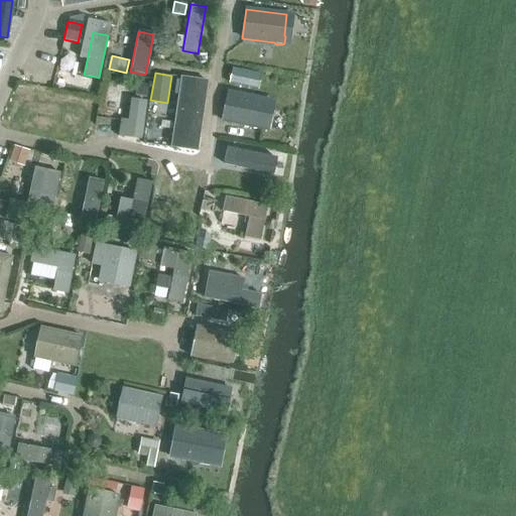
[(180,78),(170,147),(198,151),(208,82),(180,78)]
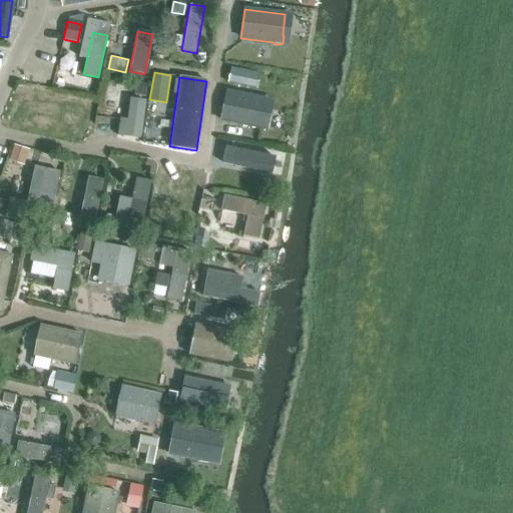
[(137,83),(135,95),(145,96),(146,84),(137,83)]
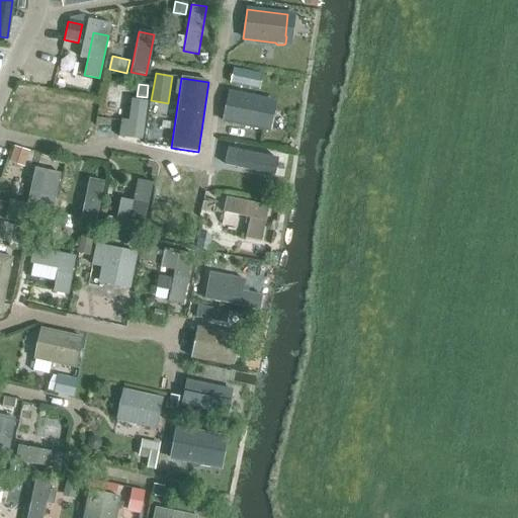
[(229,93),(223,121),(263,130),(267,109),(269,107),(270,101),(269,99),(262,98),(261,99),(229,93)]
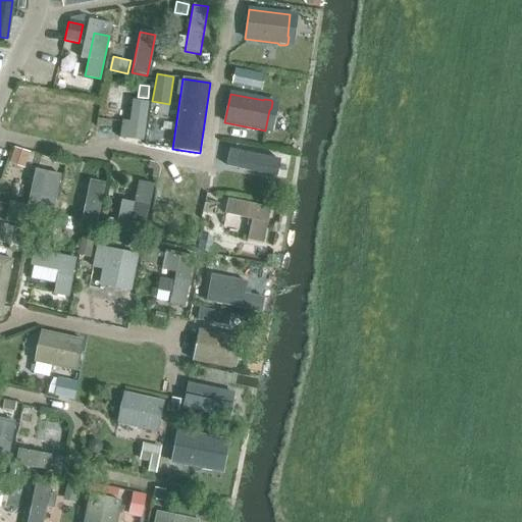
[(119,138),(142,141),(147,103),(133,101),(129,122),(121,121),(119,138)]
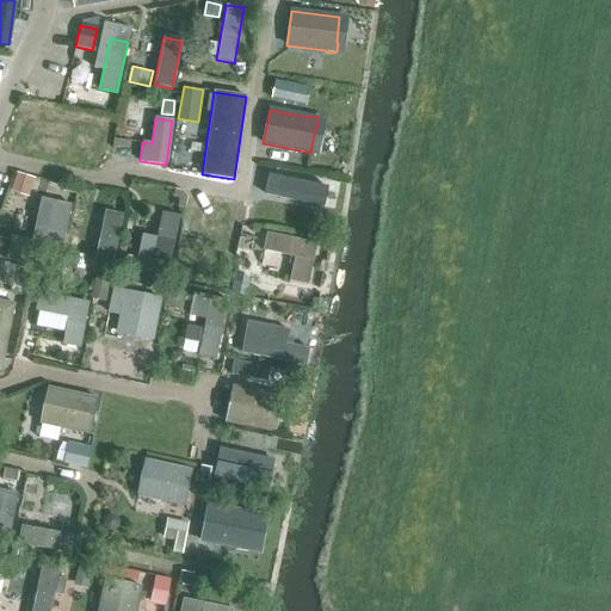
[(12,192),(34,195),(36,176),(14,173),(12,192)]
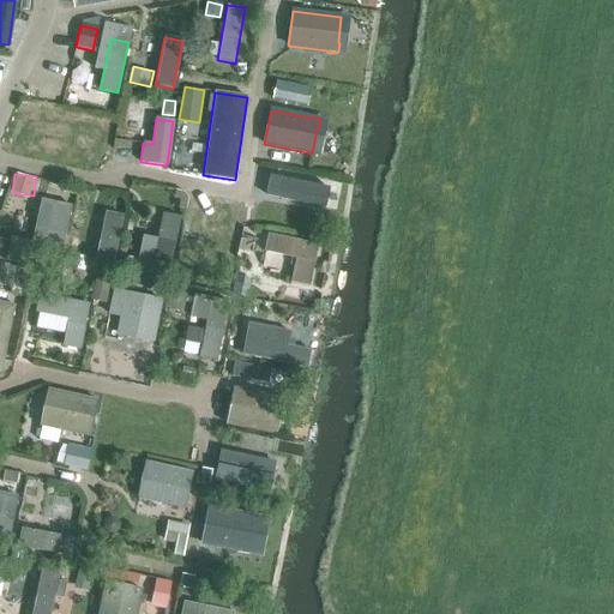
[(272,175),(268,196),(321,208),(326,187),(272,175)]
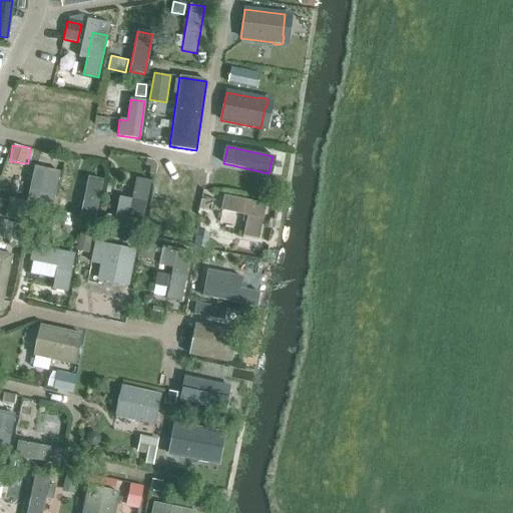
[(9,198),(5,218),(49,227),(61,171),(35,166),(28,202),(9,198)]
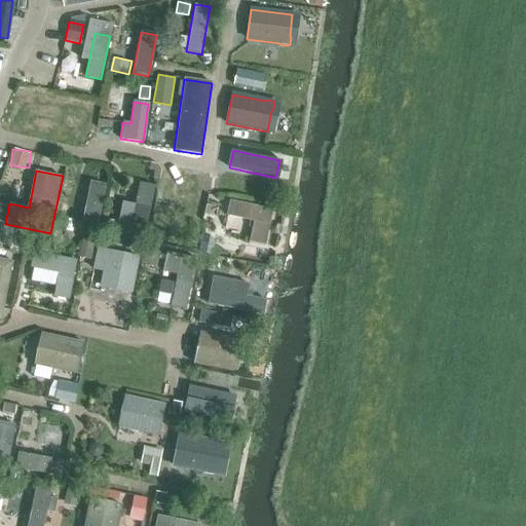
[(30,193),(32,186),(6,182),(3,201),(14,203),(16,191),(30,193)]
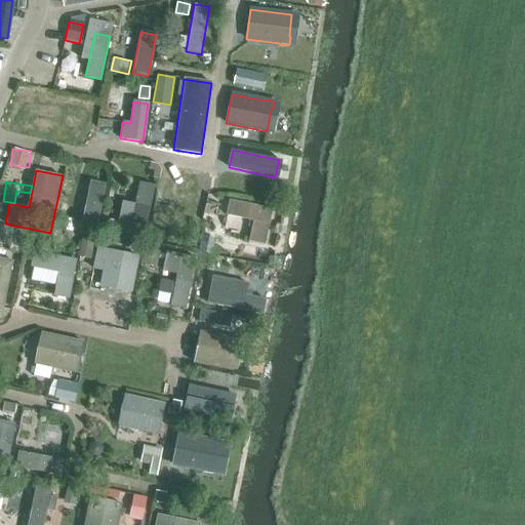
[(145,236),(155,185),(139,182),(135,204),(122,201),(116,231),(145,236)]
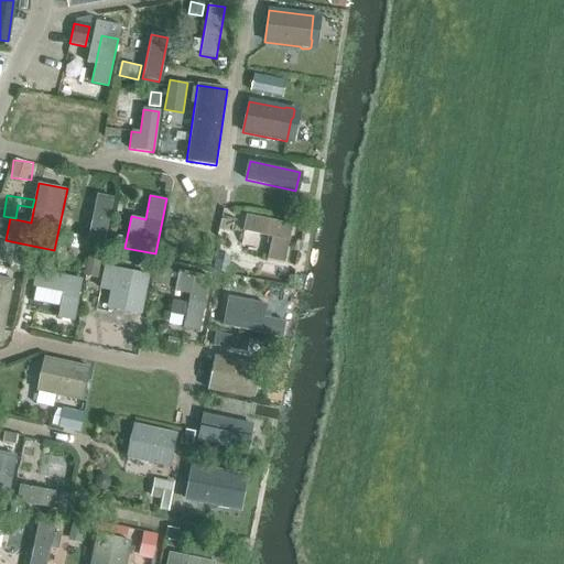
[(96,197),(85,249),(101,252),(114,201),(96,197)]
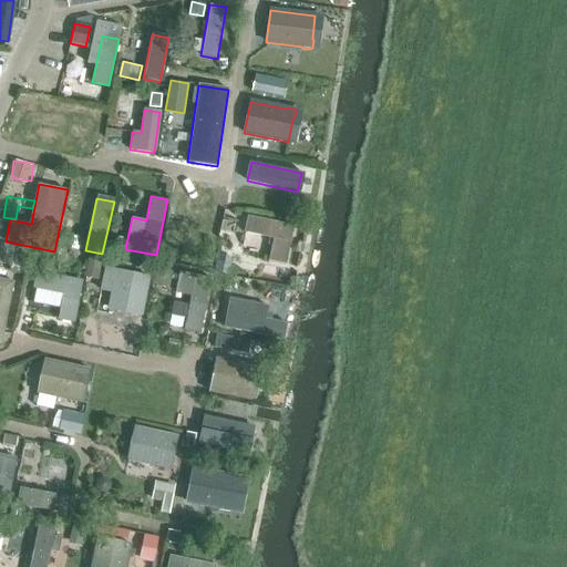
[(246,234),(274,239),(268,261),(285,265),(292,226),(249,216),(246,234)]
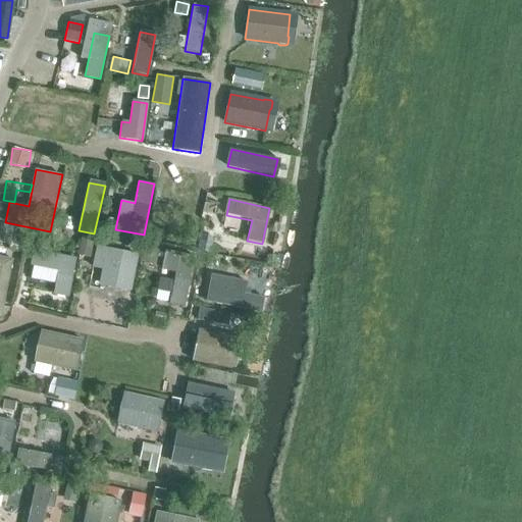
[(0,242),(11,245),(16,225),(0,220),(0,242)]
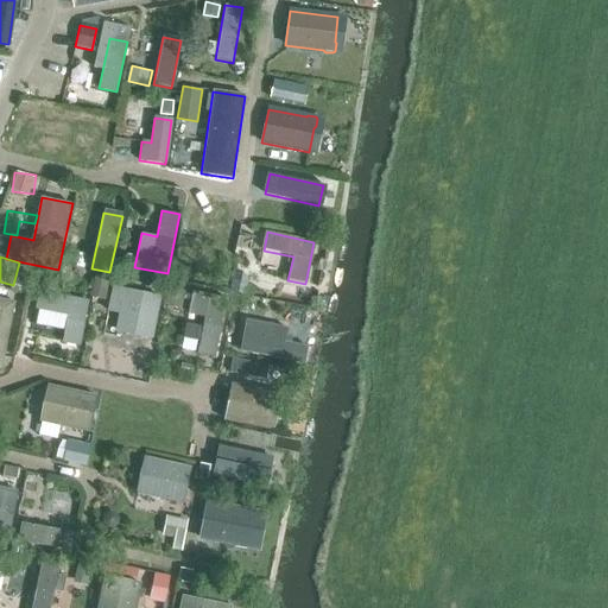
[(233,278),(230,292),(245,295),(247,280),(233,278)]
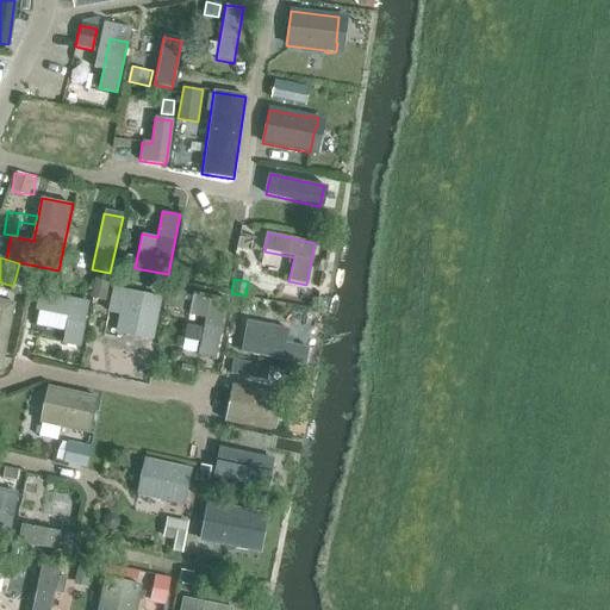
[(118,331),(155,338),(163,296),(114,285),(110,311),(120,313),(118,331)]
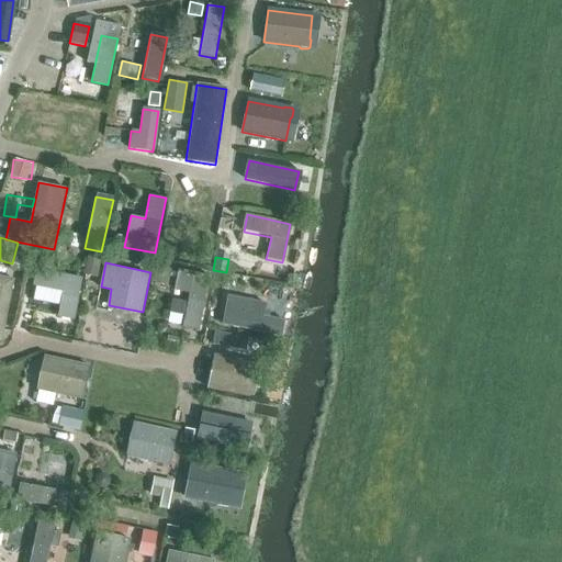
[(58,315),(74,318),(82,278),(36,269),(33,285),(63,292),(58,315)]
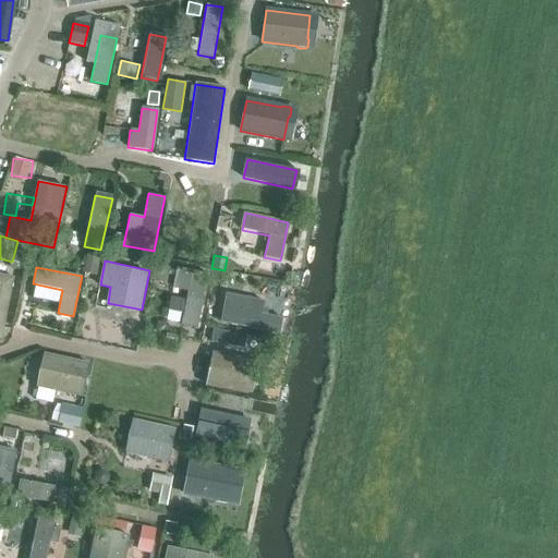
[(177,267),(173,287),(189,290),(182,324),(198,327),(208,273),(177,267)]
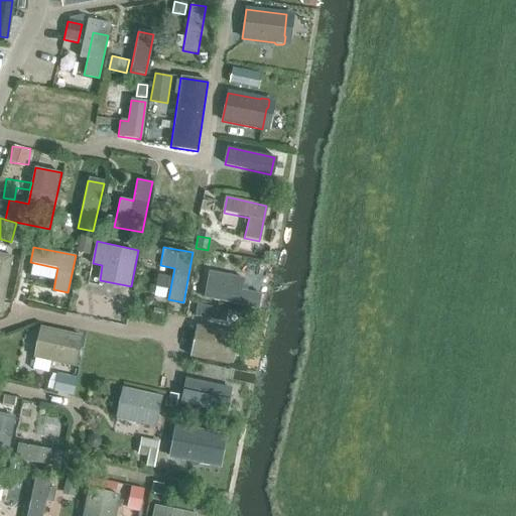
[(202,251),(200,261),(205,262),(210,259),(211,253),(202,251)]
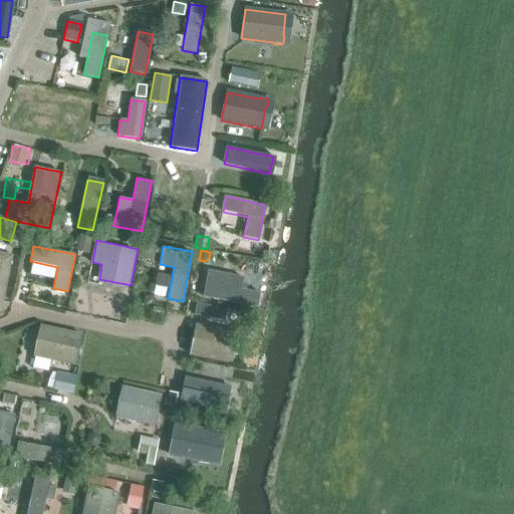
[(0,311),(1,312),(12,256),(0,252),(0,311)]
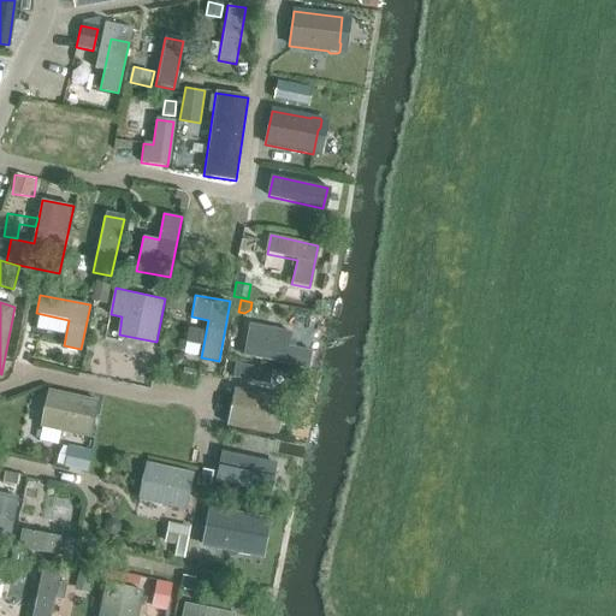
[(243,355),(243,356),(307,368),(311,351),(295,349),(296,342),(289,341),(291,333),(249,325),(243,355)]
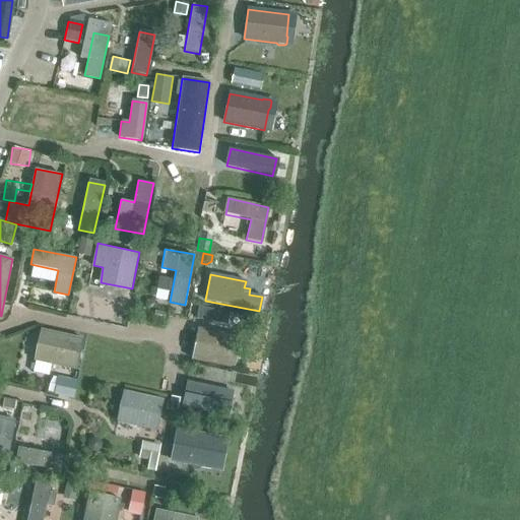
[(44,328),(37,361),(76,369),(82,337),(44,328)]
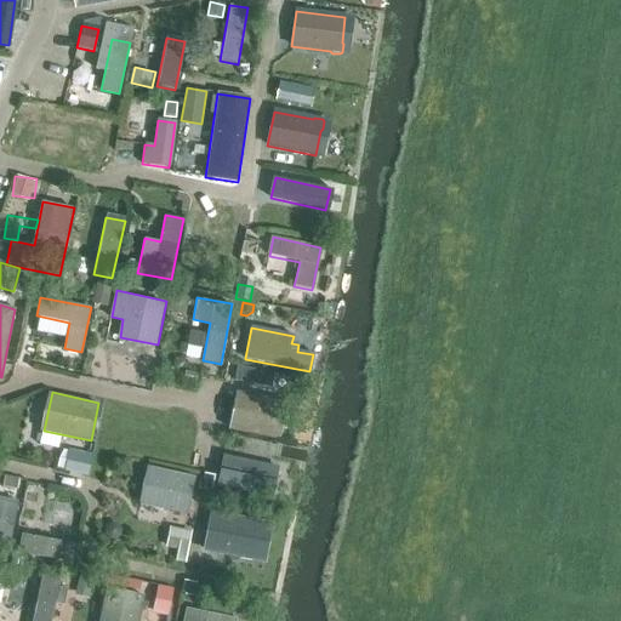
[(231,428),(281,439),(289,403),(238,392),(231,428)]
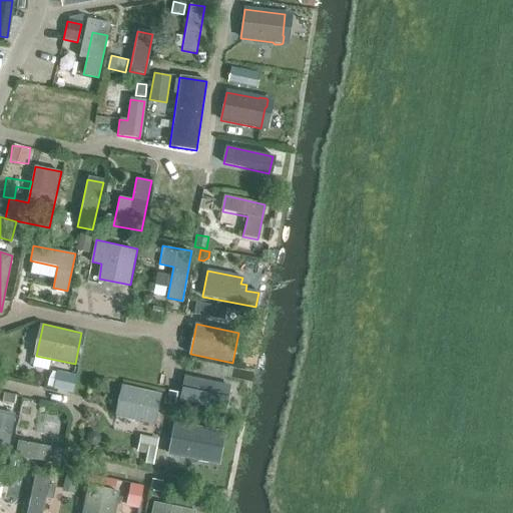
[(73,393),(80,367),(59,362),(53,388),(73,393)]
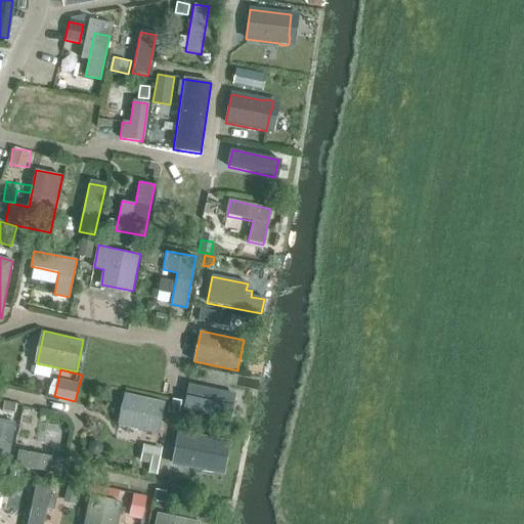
[(234,395),(188,386),(183,410),(228,420),(234,395)]
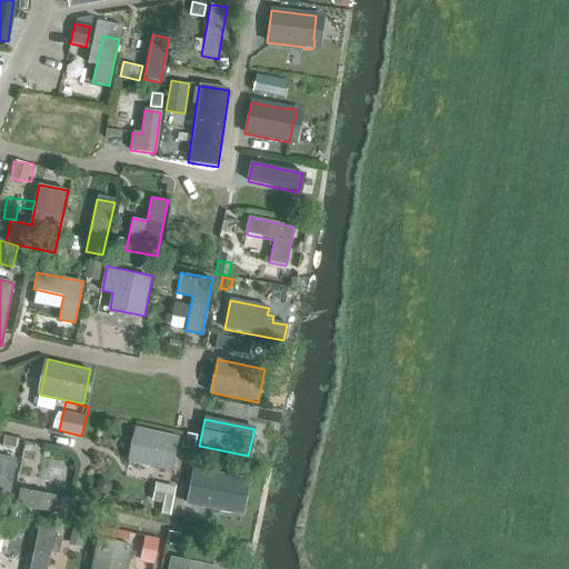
[(129,461),(171,471),(177,439),(136,429),(129,461)]
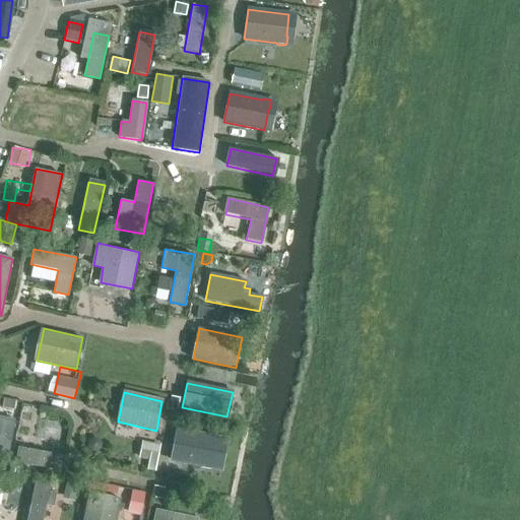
[(14,421),(0,418),(0,464),(6,466),(14,421)]
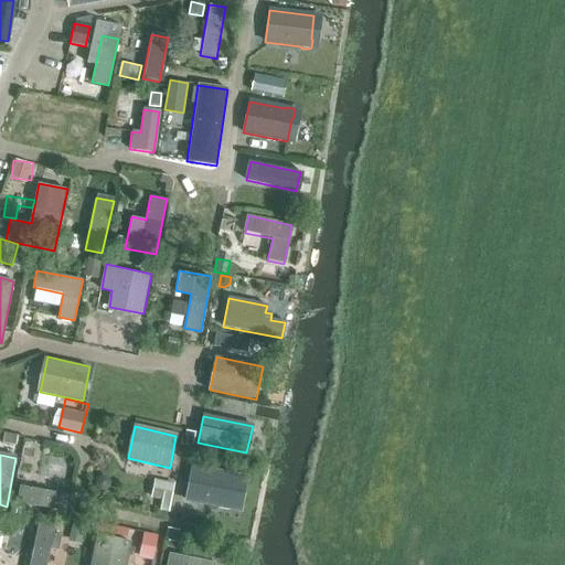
[(219,509),(228,511),(231,509),(233,499),(234,490),(233,487),(235,476),(192,468),(187,501),(217,507),(219,509)]
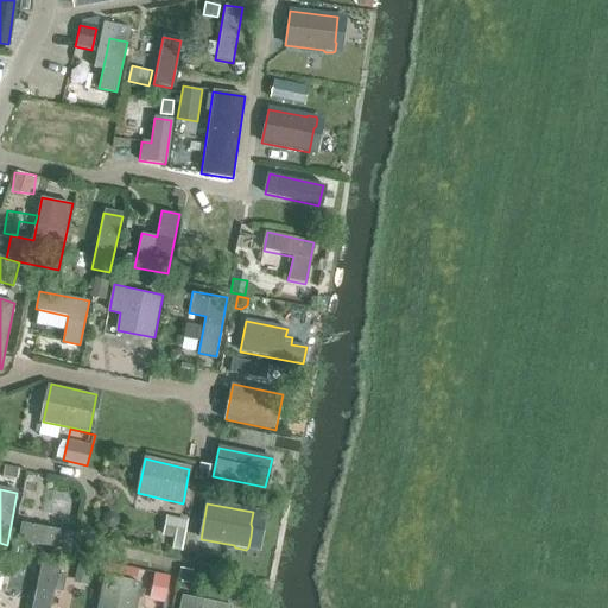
[(166,519),(163,534),(175,537),(172,549),(181,550),(187,523),(166,519)]
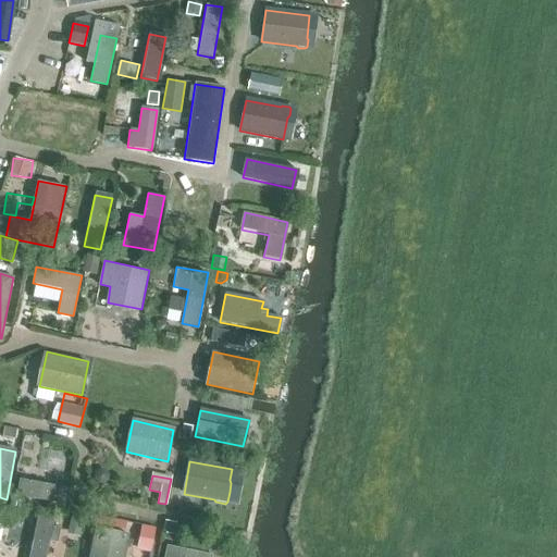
[(15,496),(61,504),(64,487),(19,480),(15,496)]
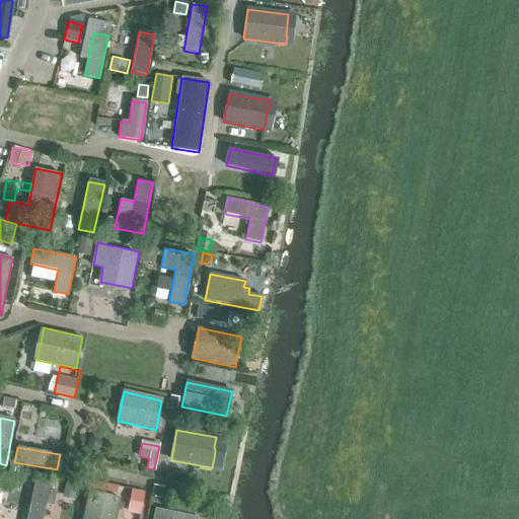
[(27,518),(43,518),(47,503),(55,504),(58,491),(50,489),(51,485),(35,482),(27,518)]
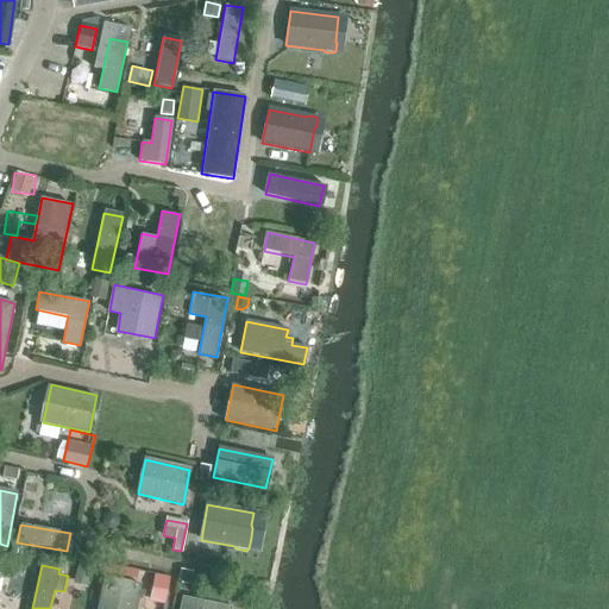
[(181,570),(179,582),(190,584),(193,572),(181,570)]
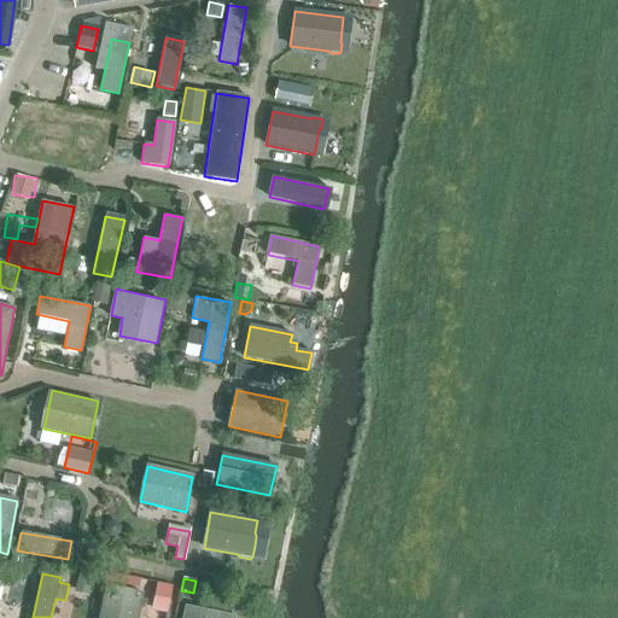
[(158,584),(153,602),(158,604),(157,612),(167,613),(173,587),(172,587),(158,584)]
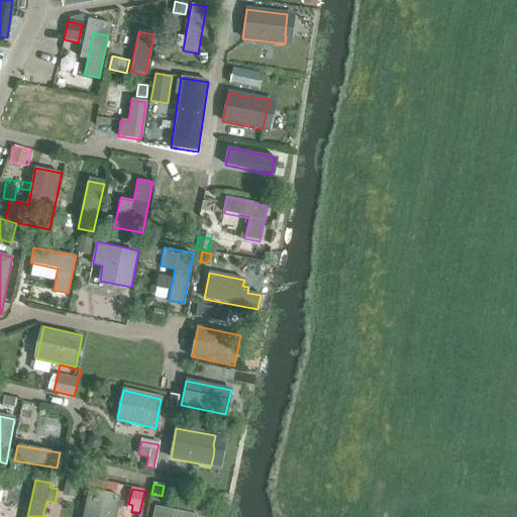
[(114,516),(119,497),(89,491),(83,516),(114,516)]
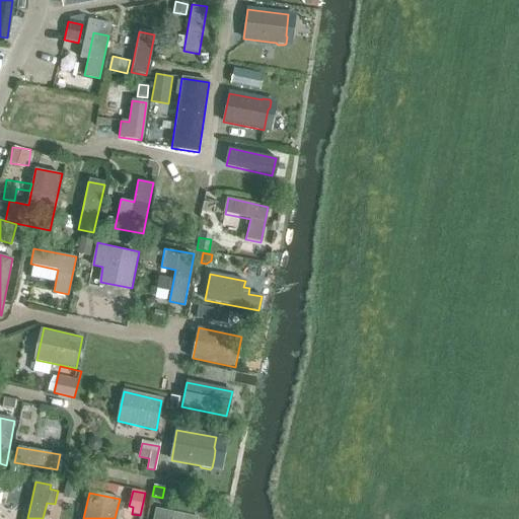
[(195,518),(196,517),(154,510),(152,518),(195,518)]
